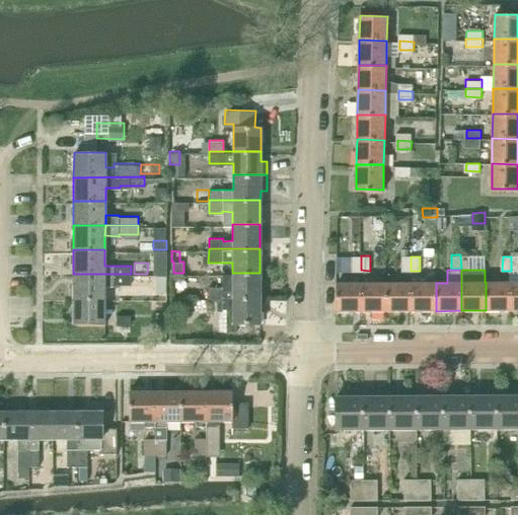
[(386,311),(412,311),(411,283),(411,271),(386,271),(386,283),(386,311)]
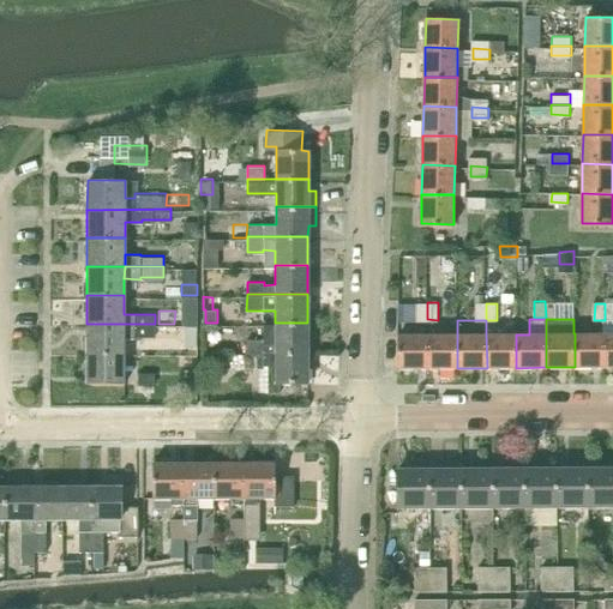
[(246,351),(307,351),(307,323),(275,323),(275,324),(263,324),(263,337),(246,337),(246,351)]
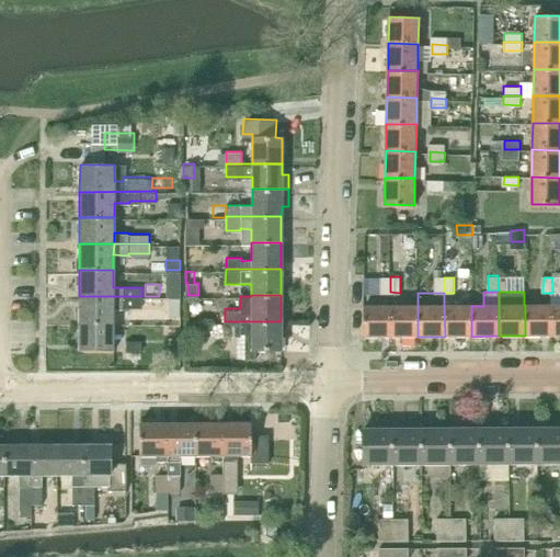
[(141,307),(141,296),(79,296),(78,322),(113,322),(113,308),(141,307)]
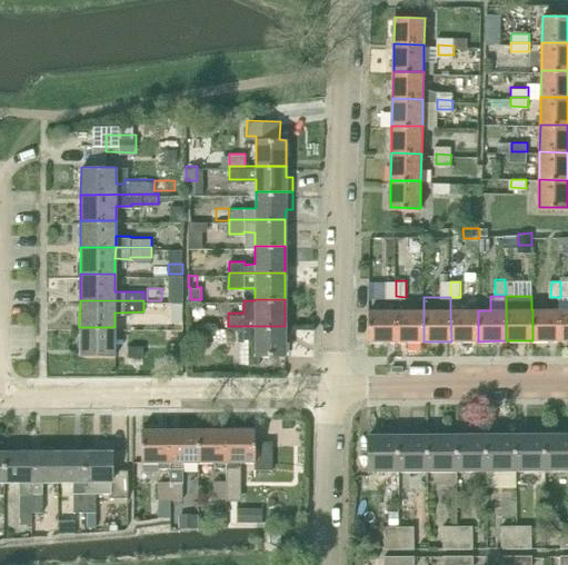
[(165,300),(161,300),(147,300),(146,310),(163,310),(165,300)]
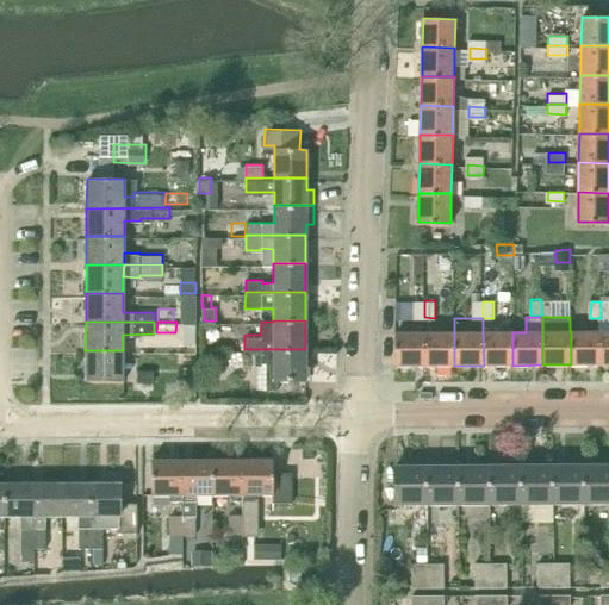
[(571,365),(601,365),(601,331),(571,331),(571,365)]
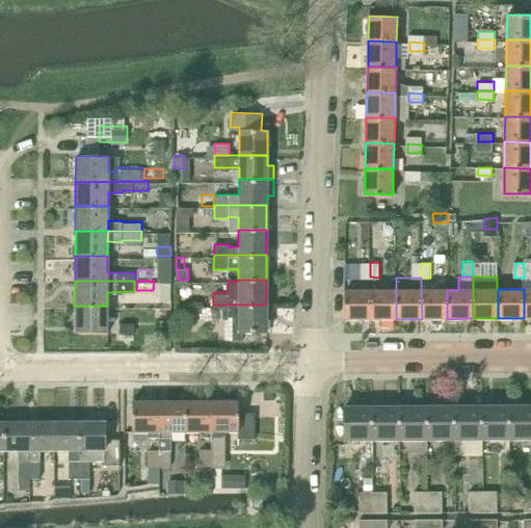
[(345,319),(370,319),(370,290),(345,290),(345,319)]
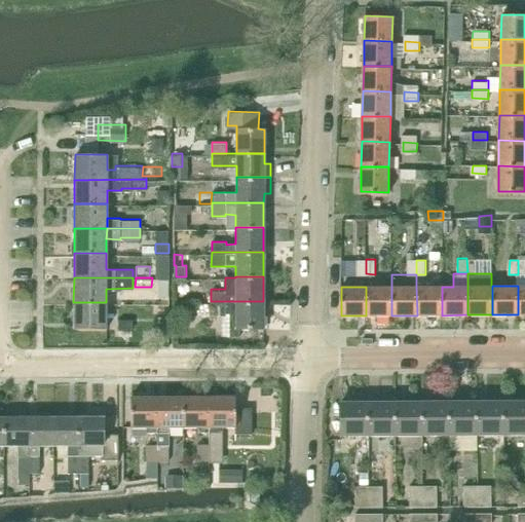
[(366,287),(366,315),(391,315),(391,287),(366,287)]
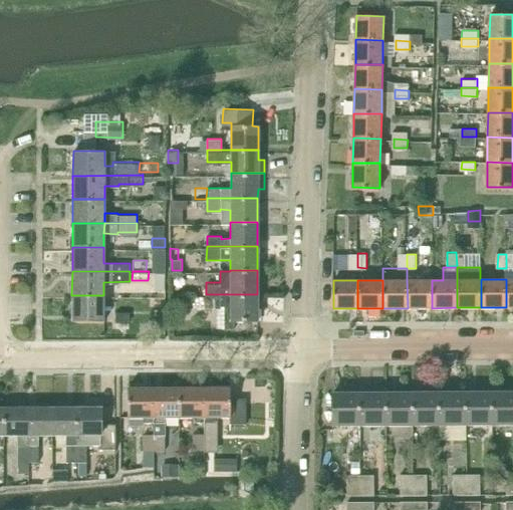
[(407,280),(408,308),(432,308),(432,280),(407,280)]
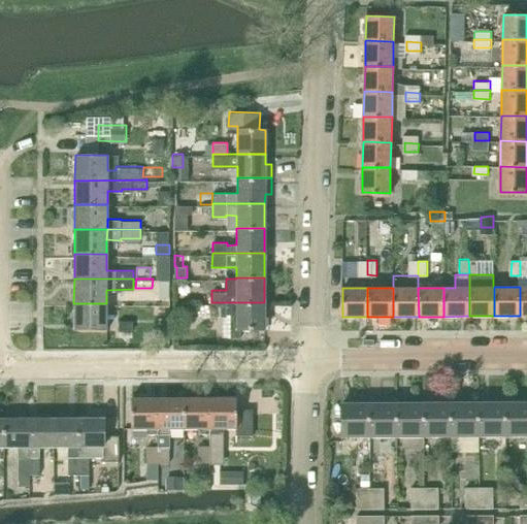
[(202,302),(211,302),(211,291),(202,291),(202,302)]
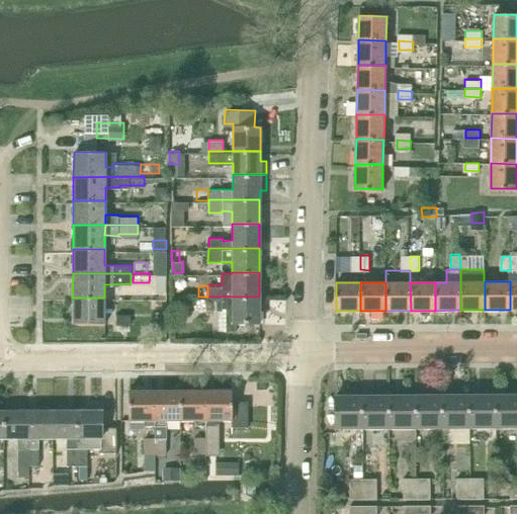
[(259,321),(259,296),(207,296),(207,310),(218,310),(218,329),(233,329),(237,329),(237,321),(259,321)]
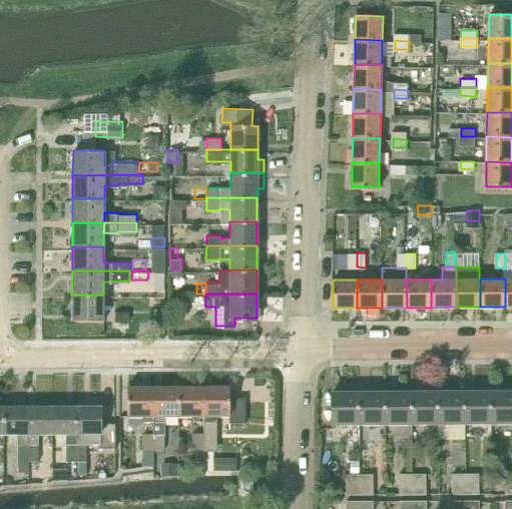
[(102,320),(103,295),(71,295),(71,320),(102,320)]
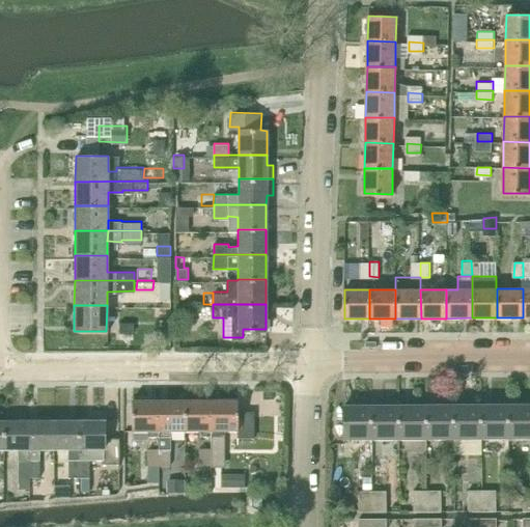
[(196,317),(196,306),(177,306),(177,317),(196,317)]
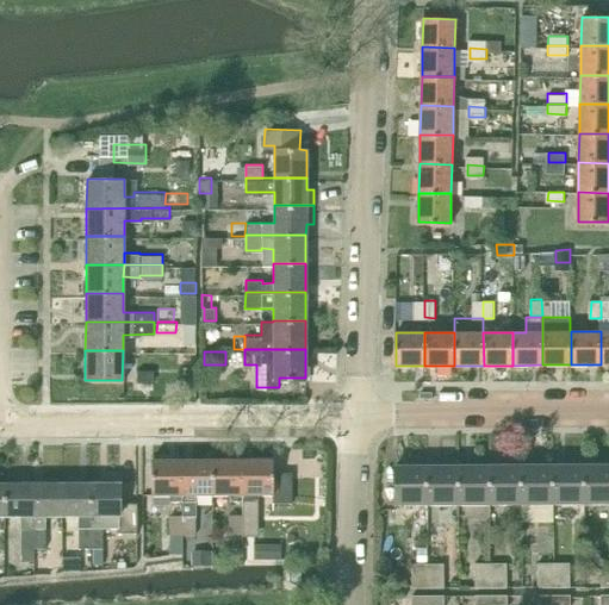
[(197,353),(175,353),(175,365),(196,365),(197,353)]
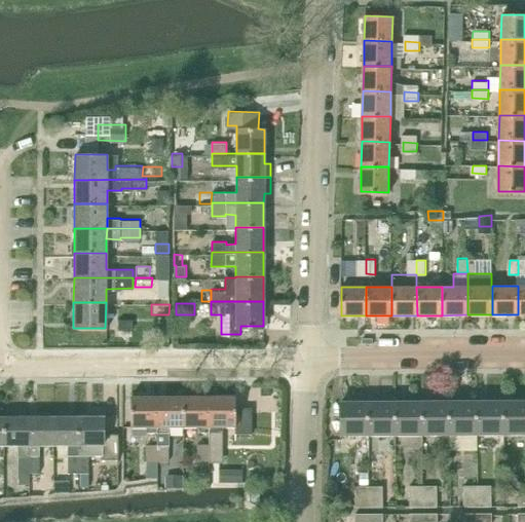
[(132,329),(132,320),(119,321),(119,329),(132,329)]
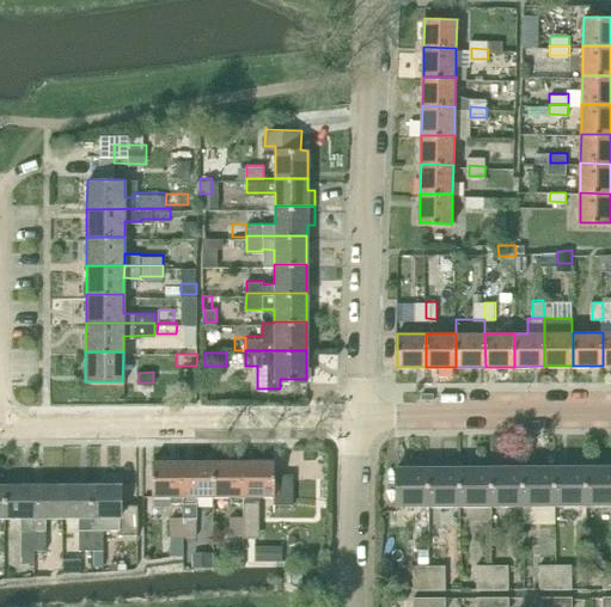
[(183,502),(183,459),(153,459),(153,496),(170,496),(170,502),(183,502)]
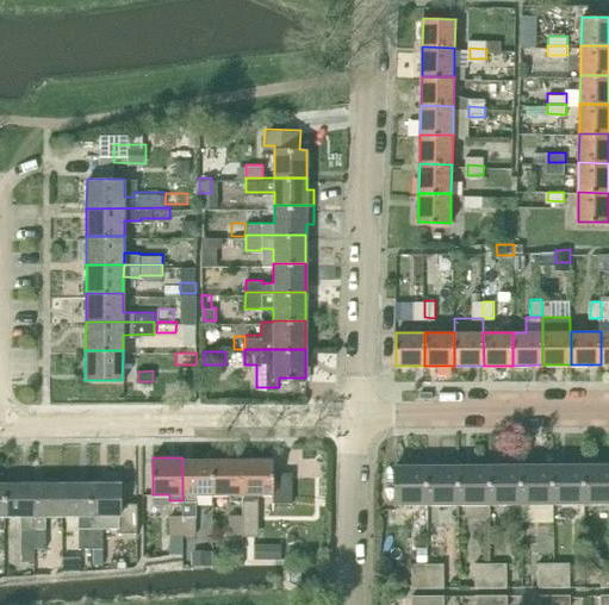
[(196,515),(196,500),(196,494),(212,494),(211,457),(182,457),(182,500),(182,515),(196,515)]
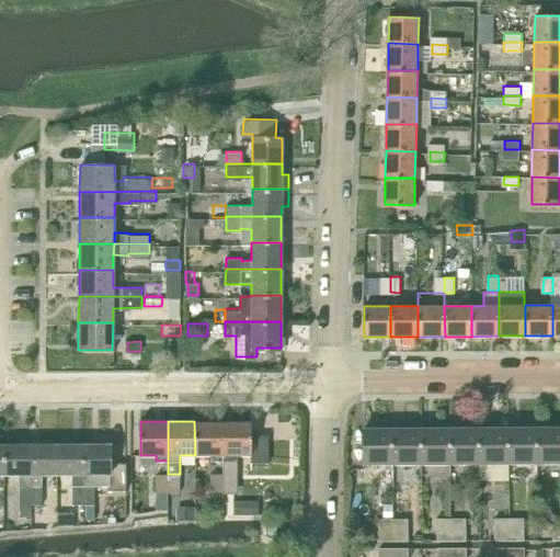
[(223,459),(223,421),(194,421),(195,455),(212,455),(212,459),(223,459)]
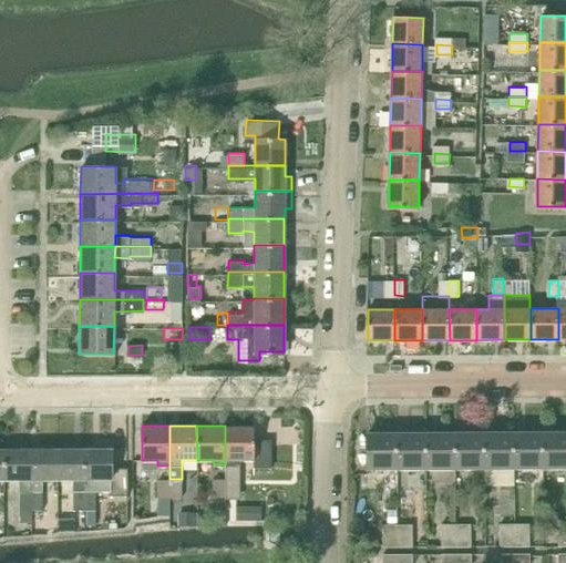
[(254,426),(225,426),(225,464),(236,464),(236,460),(254,460),(254,466),(271,466),(271,438),(254,438),(254,426)]
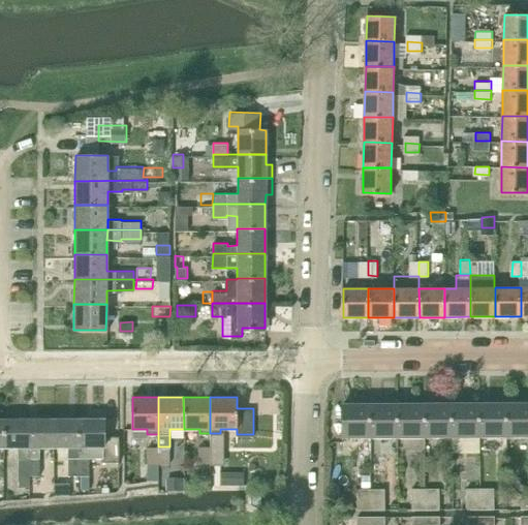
[(455,403),(455,436),(483,436),(483,402),(455,403)]
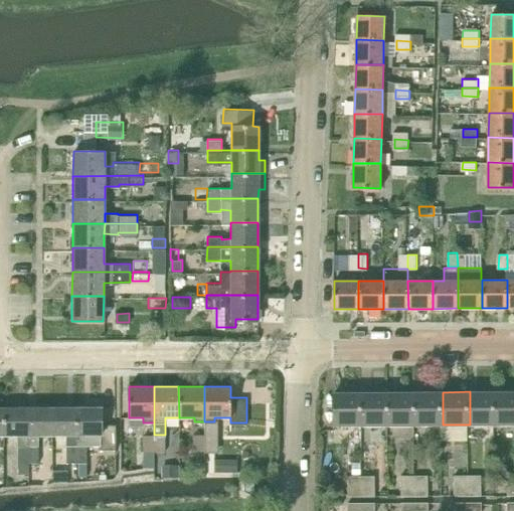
[(470,391),(470,424),(496,424),(496,391),(470,391)]
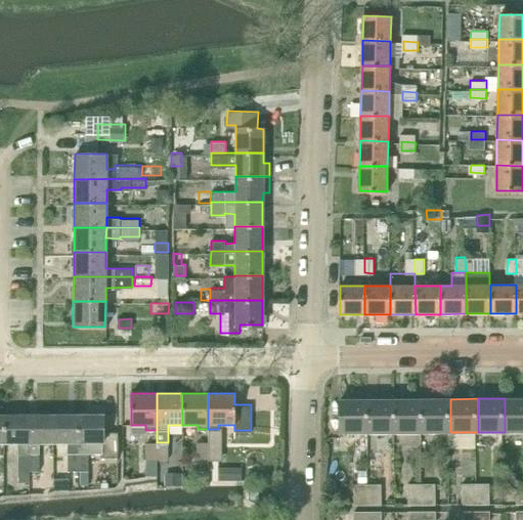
[(505,432),(522,431),(522,398),(505,398),(505,432)]
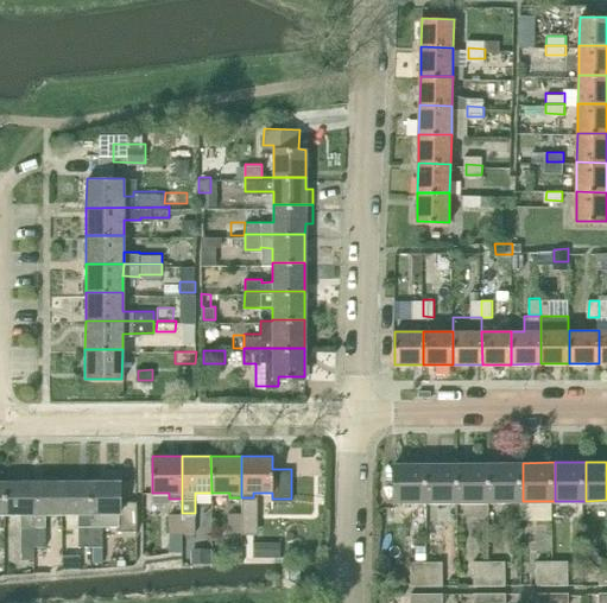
[(397,501),(428,501),(428,463),(397,463),(397,501)]
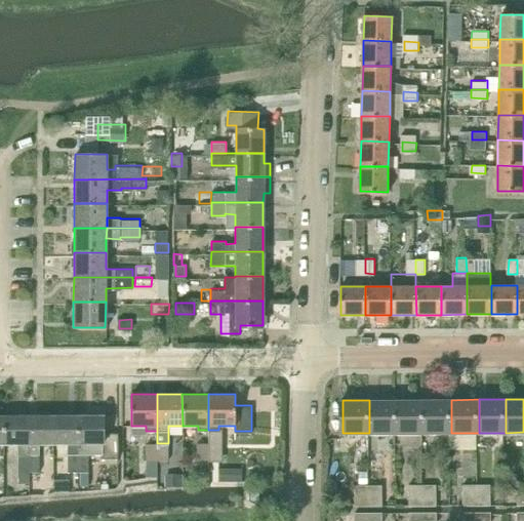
[(369,400),(369,433),(397,433),(397,400),(369,400)]
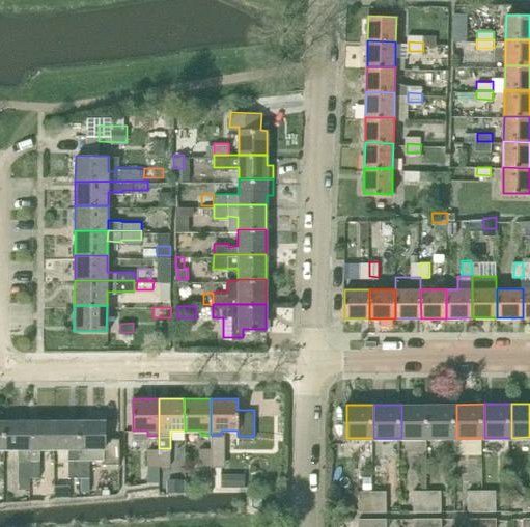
[(401,405),(401,438),(429,438),(428,405),(401,405)]
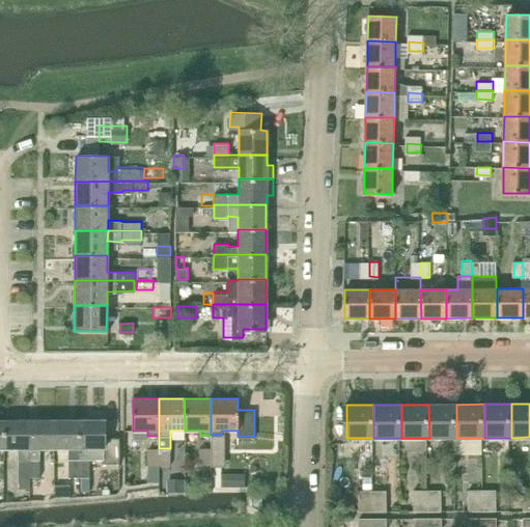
[(428,405),(429,438),(456,438),(456,405),(428,405)]
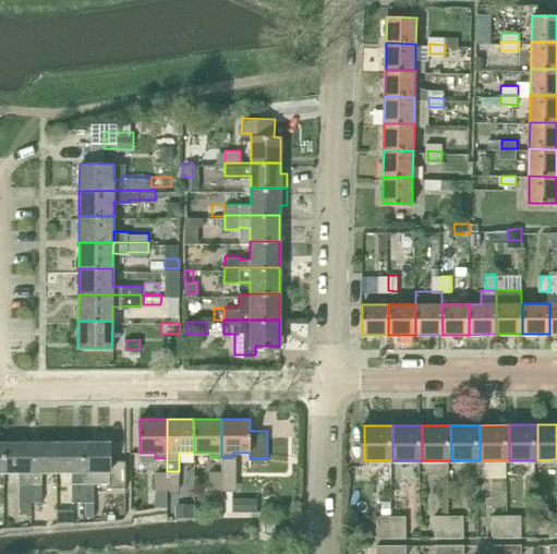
[(57,470),(72,470),(72,482),(72,501),(83,501),(83,441),(57,442),(57,470)]
